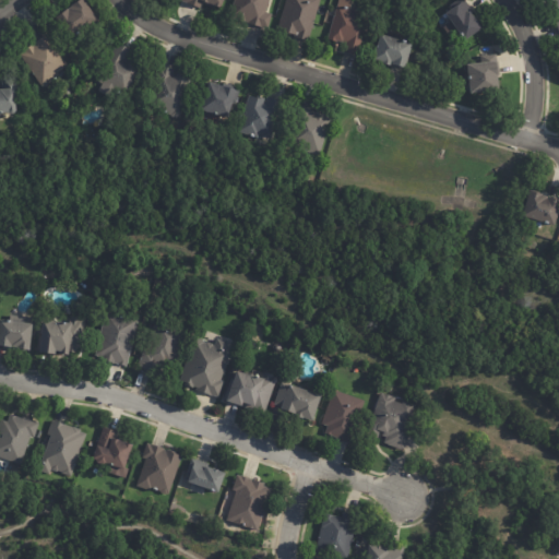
[(75,37),(71,39),(57,19),(72,8),(71,7),(81,0),(83,0),(98,21),(79,34),(80,35),(76,37),(75,37)]
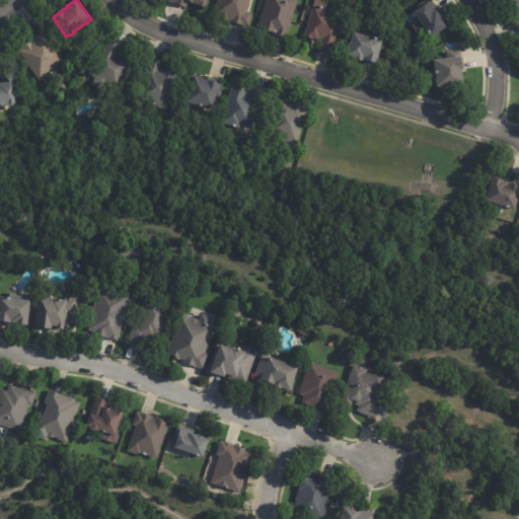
[(209,0),(207,9),(188,3),(186,8),(173,4),(173,3),(168,2),(168,0),(209,0)]
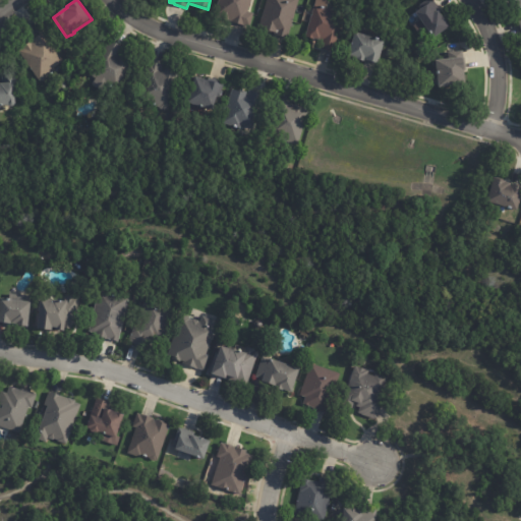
[(251,0),(248,12),(254,13),(250,27),(244,25),(244,26),(224,20),(225,18),(215,15),(219,0),(251,0)]
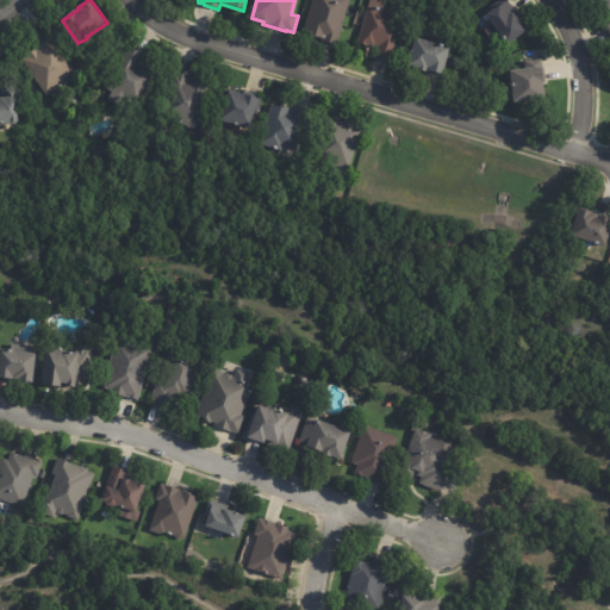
[(350,0),(337,47),(322,42),(322,39),(319,38),(318,41),(303,36),(312,0),(350,0)]
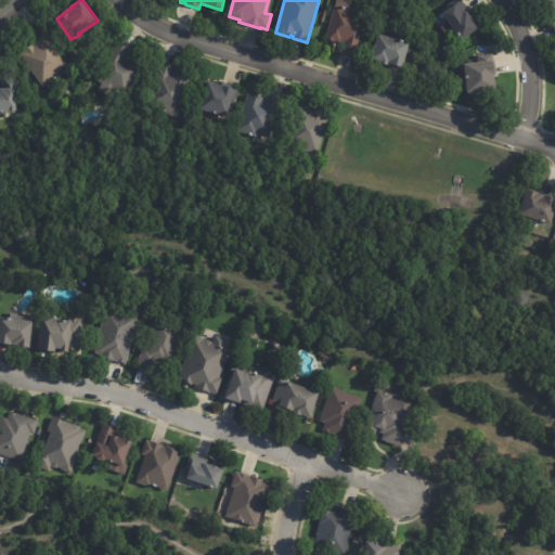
[(353,57),(341,53),(345,43),(340,42),(340,43),(335,42),(326,40),(335,5),(336,5),(337,0),(347,0),(351,1),(349,9),(372,15),(360,59),(353,57)]
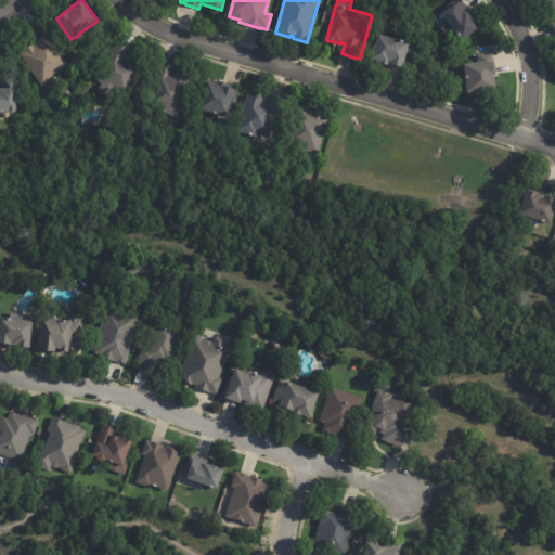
[(462,0),(463,1),(470,12),(468,14),(479,30),(462,42),(442,14),(449,10),(447,7),(455,0),(462,0)]
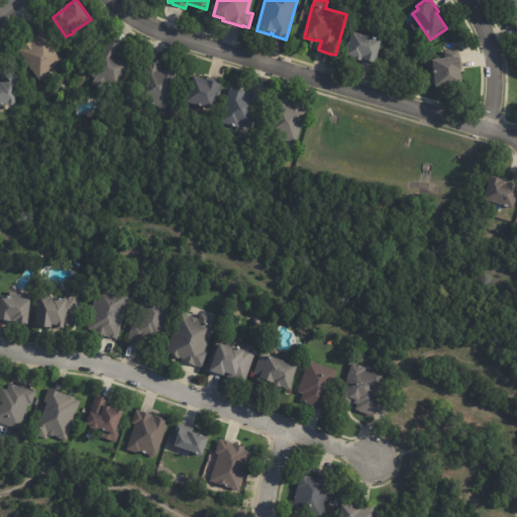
[(60,65),(56,68),(59,72),(57,73),(56,72),(53,74),(46,78),(46,79),(43,82),(41,82),(40,82),(19,52),(23,48),(23,47),(32,40),(43,32),(64,62),(60,65)]
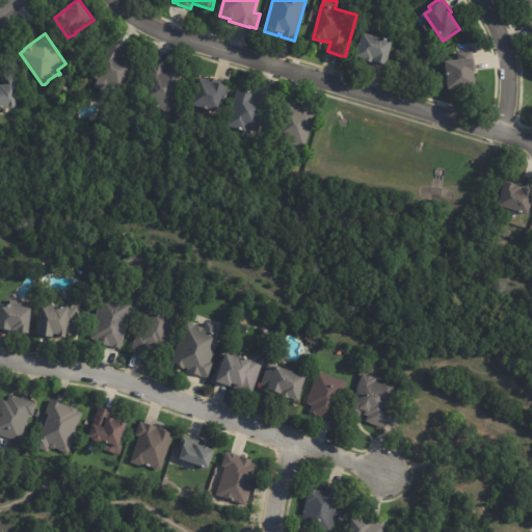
[(368,35),(394,44),(387,67),(373,62),(372,65),(365,62),(365,61),(355,58),(363,33),(368,35)]
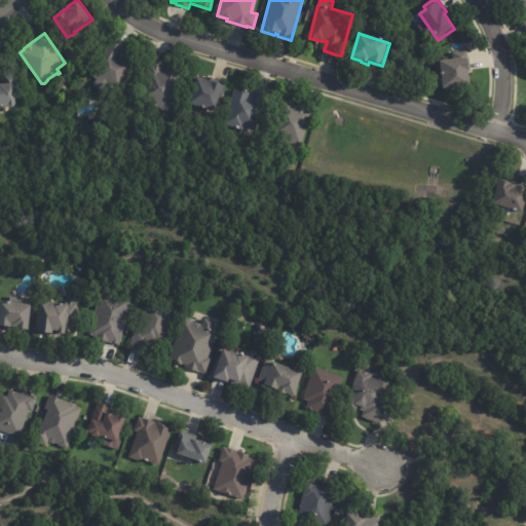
[(113,41),(124,48),(120,54),(123,57),(125,52),(138,60),(119,91),(91,74),(112,40),(113,41)]
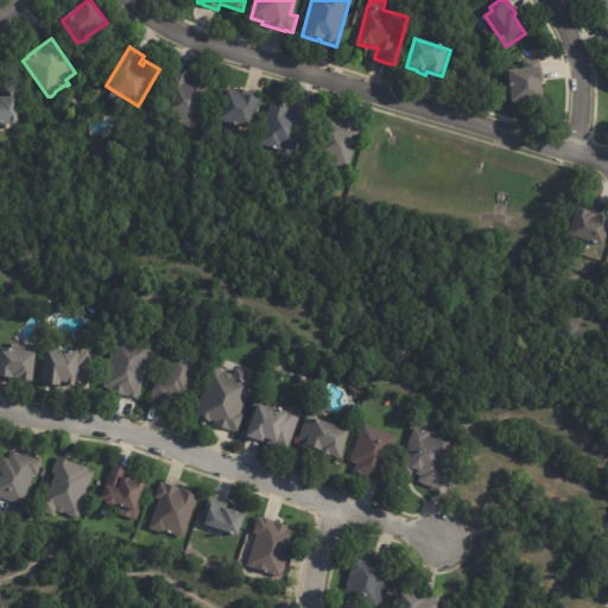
[(454,57),(464,62),(462,69),(451,65),(454,57)]
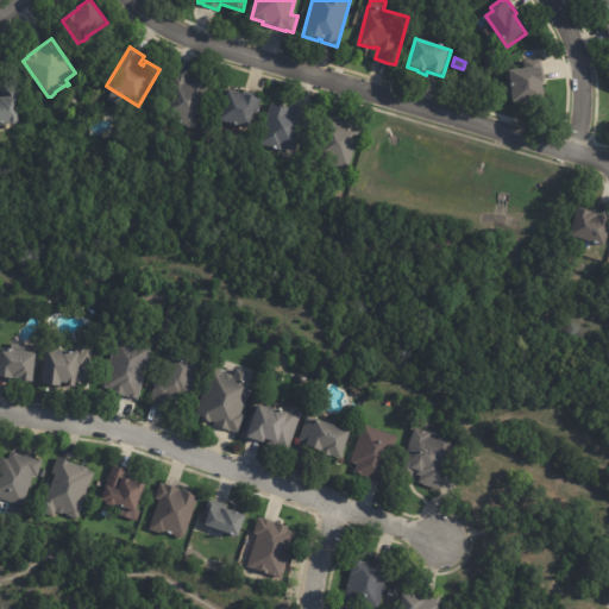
[(545,81),(546,82),(544,82),(545,99),(513,102),(513,99),(510,99),(509,98),(508,92),(512,89),(509,70),(525,69),(523,61),(541,58),(542,67),(544,67),(545,81)]
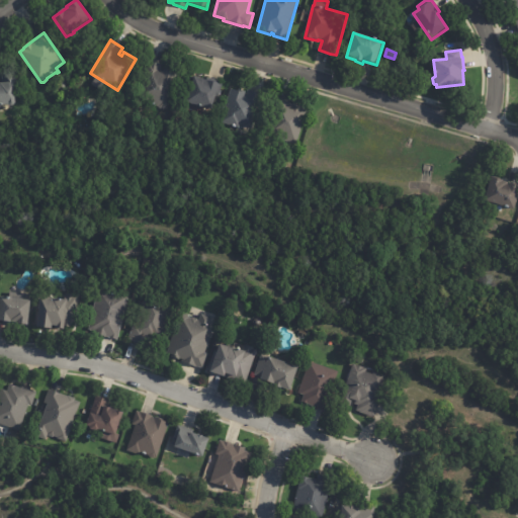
[(151,62),(163,65),(162,69),(165,69),(165,70),(178,73),(169,108),(139,100),(148,62),(151,62)]
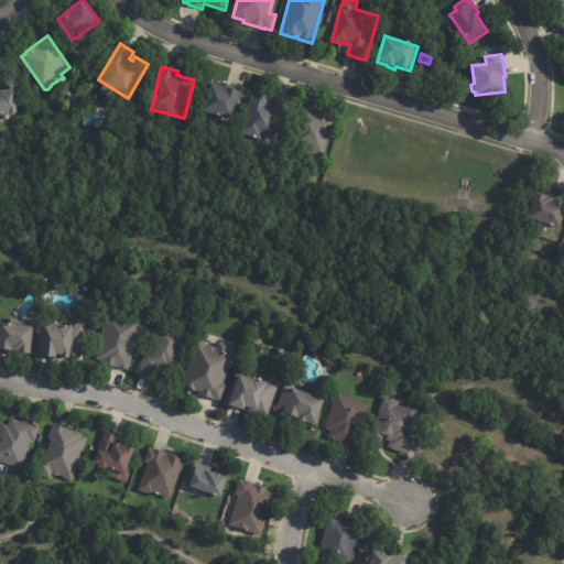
[(13,90),(15,114),(14,116),(10,117),(9,115),(0,115),(0,90),(3,90),(3,84),(14,83),(15,90),(13,90)]
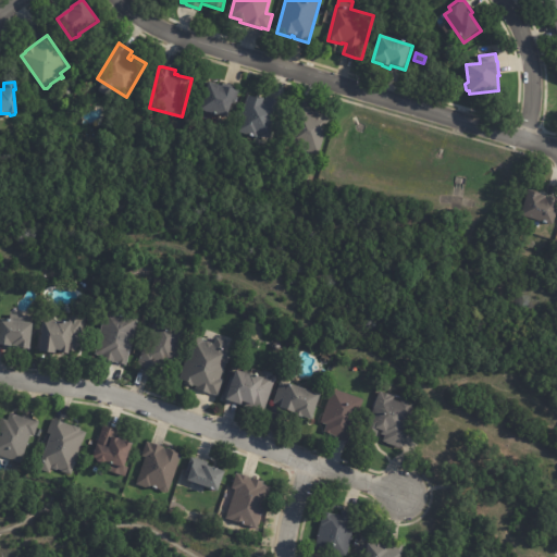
[(220,86),(223,87),(224,84),(239,88),(235,106),(232,106),(229,120),(200,112),(209,83),(220,86)]
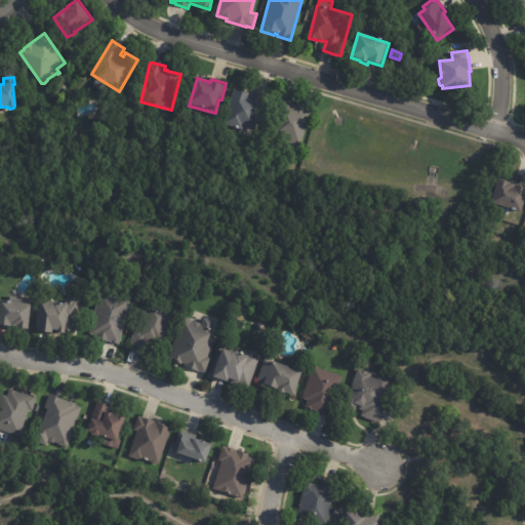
[(251,91),(267,95),(256,131),(245,127),(244,131),(223,125),(234,89),(243,92),(243,91),(250,93),(249,96),(250,97),(251,91)]
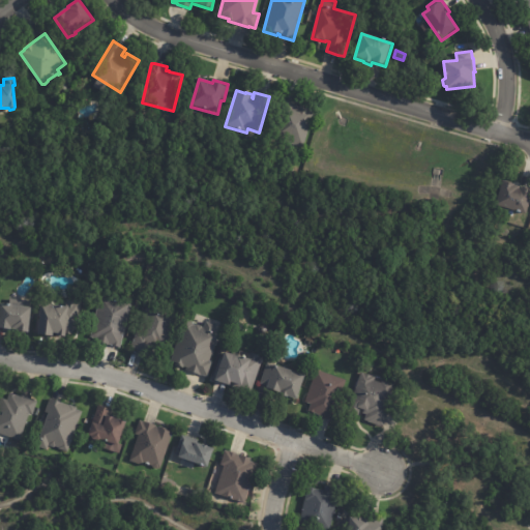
[(296,105),(298,105),(297,106),(300,107),(300,106),(310,109),(310,110),(315,111),(304,148),(275,140),(287,101),(296,105)]
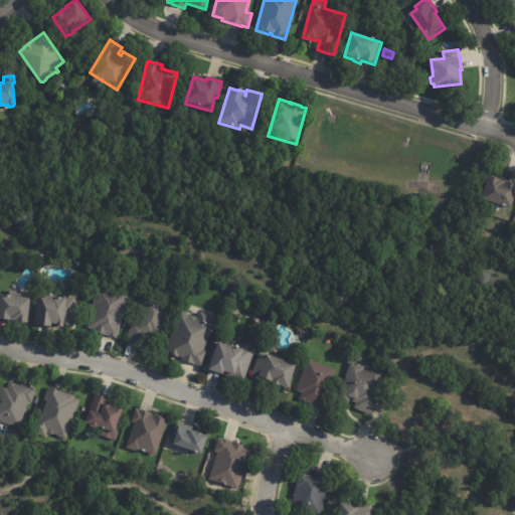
[(505,183),(514,186),(514,200),(512,210),(482,201),(489,176),(502,180),(501,182),(505,183)]
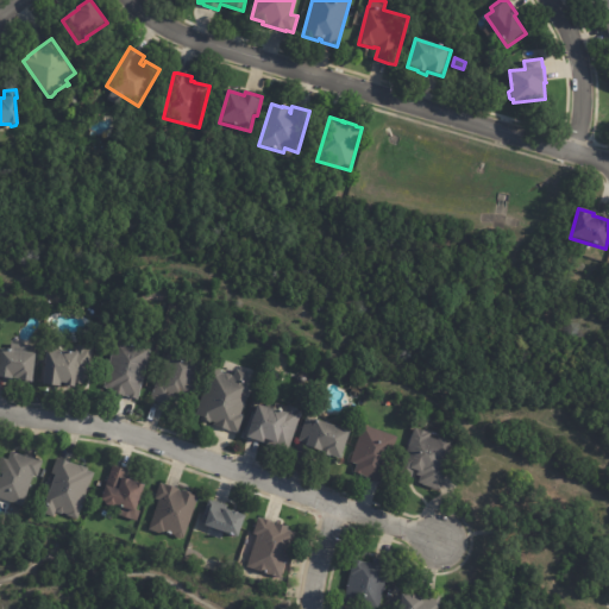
[(137,399),(130,396),(130,395),(126,394),(125,395),(113,393),(113,389),(104,387),(117,338),(151,346),(138,399),(137,399)]
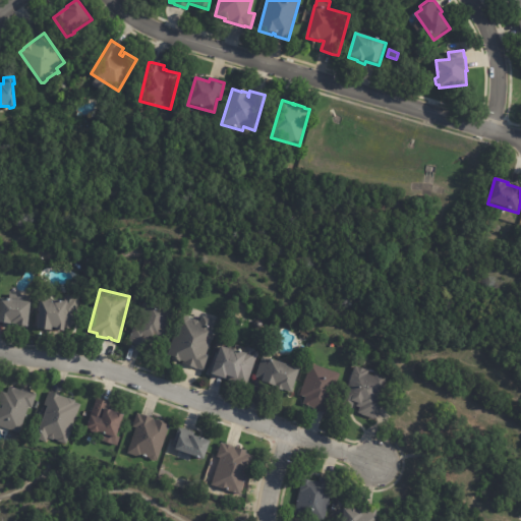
[(78,296),(74,329),(65,328),(65,330),(56,329),(57,326),(52,326),(52,329),(37,327),(41,298),(53,299),(53,298),(65,299),(66,293),(75,294),(75,296),(78,296)]
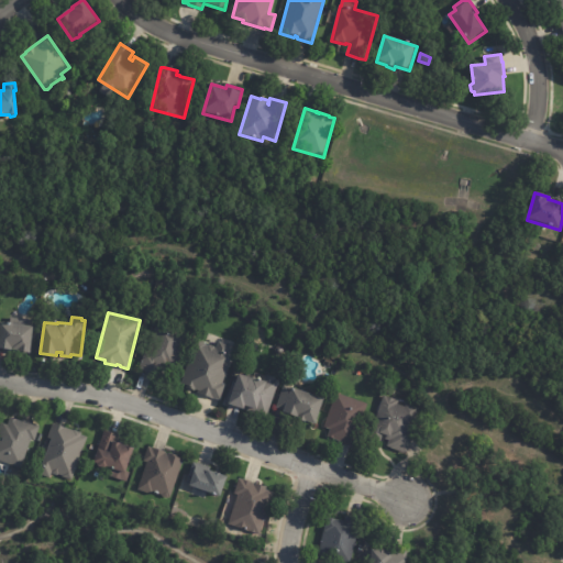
[(0,320),(17,323),(33,324),(30,352),(17,350),(17,349),(11,348),(11,349),(6,349),(6,348),(0,346),(0,320)]
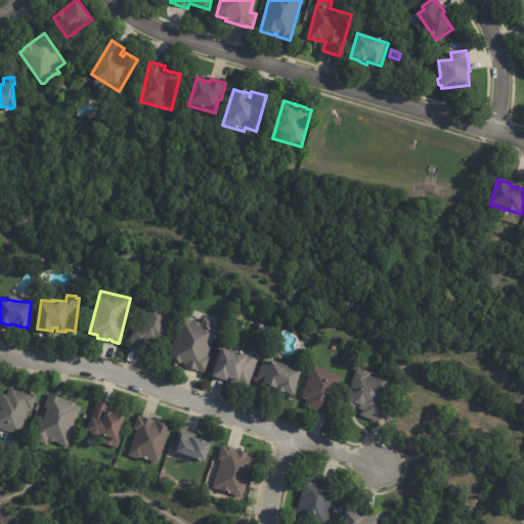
[(142,347),(130,342),(137,321),(139,322),(146,300),(175,309),(163,345),(147,340),(144,348),(142,347)]
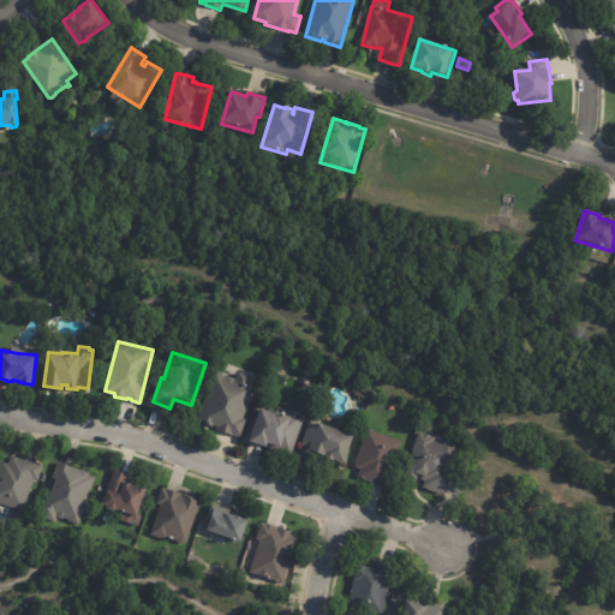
[(226,375),(236,377),(234,378),(237,380),(239,371),(252,376),(245,398),(250,400),(244,418),(248,419),(242,437),(216,429),(218,425),(198,419),(214,370),(226,375)]
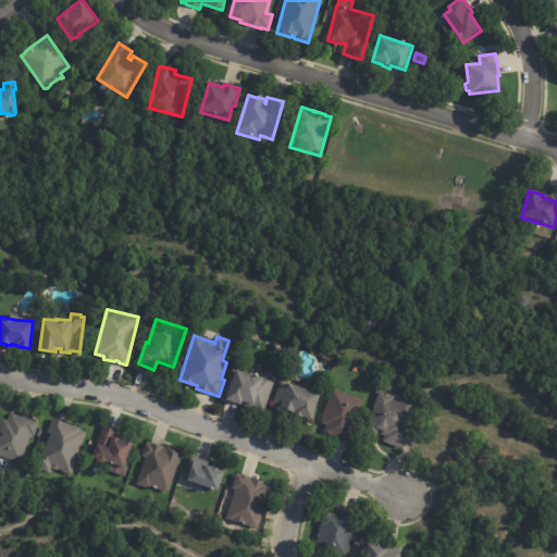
[(251,372),(261,375),(263,369),(274,373),(273,374),(277,375),(264,411),(226,398),(237,368),(249,372),(249,371),(251,372)]
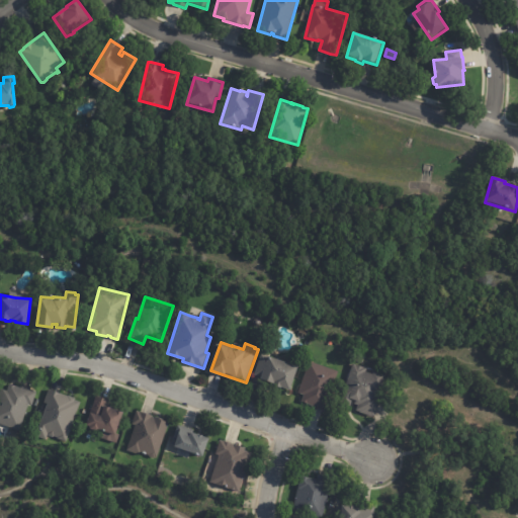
[(268,356),(270,356),(298,366),(290,390),(281,386),(281,387),(273,384),(274,382),(259,377),(260,376),(254,374),(262,354),(268,356)]
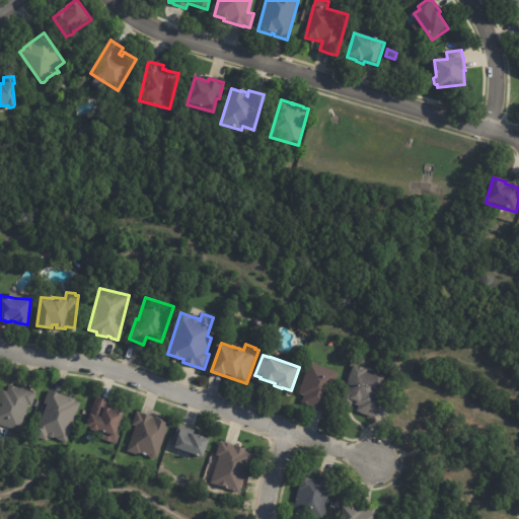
[(323,411),(312,406),(312,405),(302,402),(305,395),(299,393),(310,362),(339,371),(325,412),(323,411)]
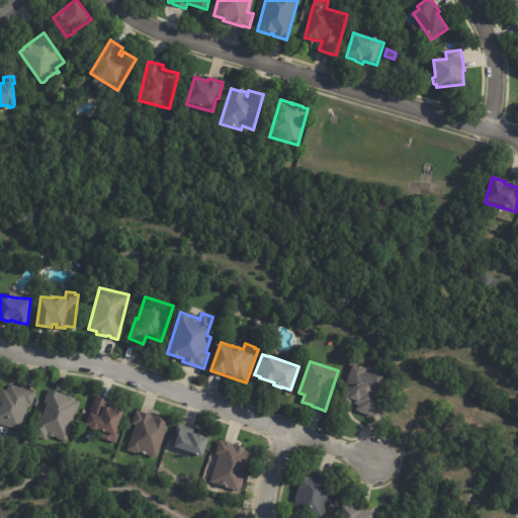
[(368,367),(366,371),(389,378),(375,416),(356,410),(358,405),(354,404),(355,400),(354,400),(351,407),(340,403),(354,362),(368,367)]
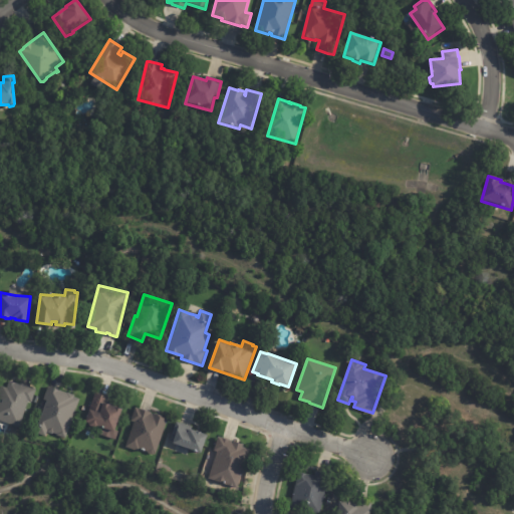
[(11,380),(19,383),(20,381),(34,387),(33,388),(37,389),(32,403),(29,401),(19,428),(0,421),(0,388),(1,384),(7,387),(9,380),(11,380)]
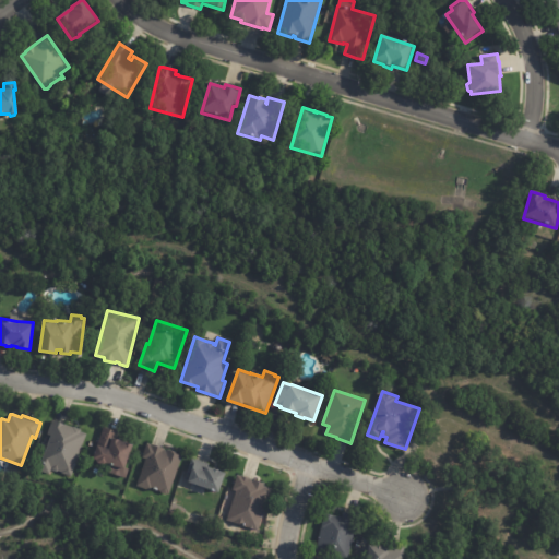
[(55,420),(73,427),(74,426),(82,429),(81,430),(87,433),(71,476),(52,468),(50,475),(38,471),(51,436),(48,433),(54,419),(55,420)]
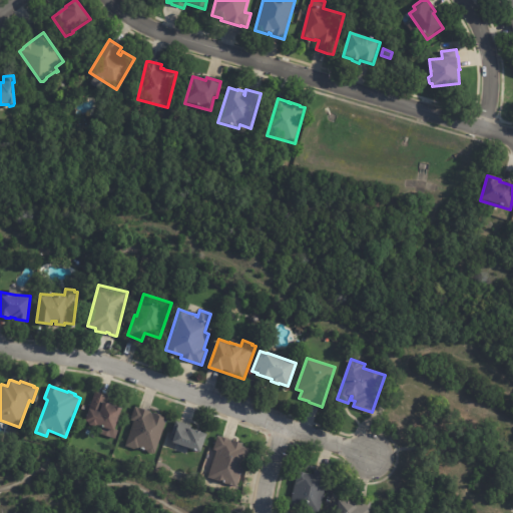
[(97,392),(108,396),(106,402),(110,403),(110,404),(114,405),(114,404),(122,408),(115,429),(119,430),(116,439),(97,432),(99,425),(98,425),(95,426),(89,424),(88,421),(85,420),(95,391),(97,392)]
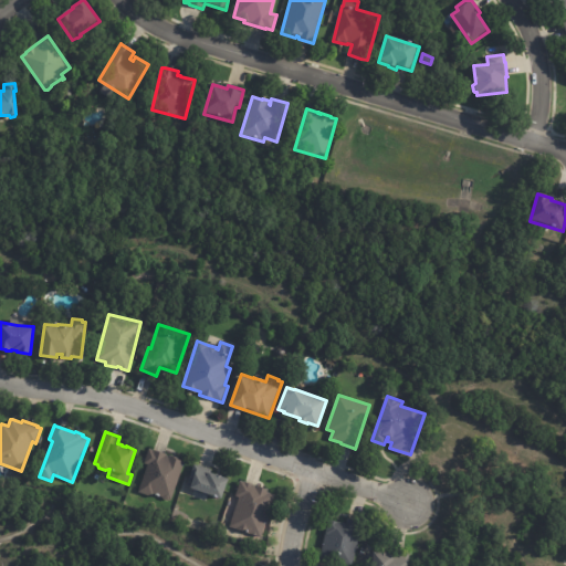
[(155,450),(168,453),(167,454),(169,456),(170,454),(186,460),(171,500),(170,500),(168,501),(164,499),(163,498),(155,494),(154,498),(138,492),(148,464),(145,463),(149,448),(155,450)]
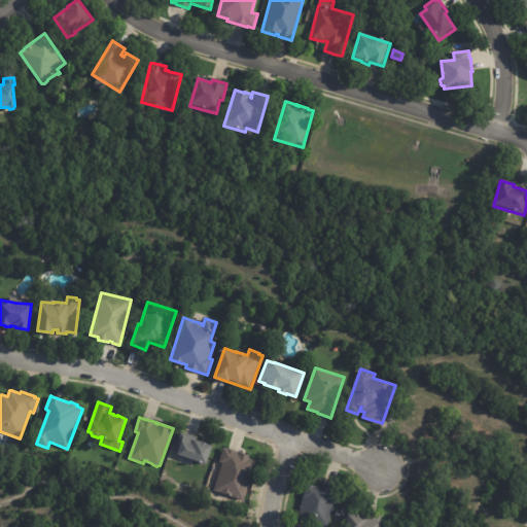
[(186,433),(197,437),(197,440),(213,445),(206,463),(194,459),(192,461),(185,458),(185,457),(177,454),(179,448),(176,447),(181,432),(186,433)]
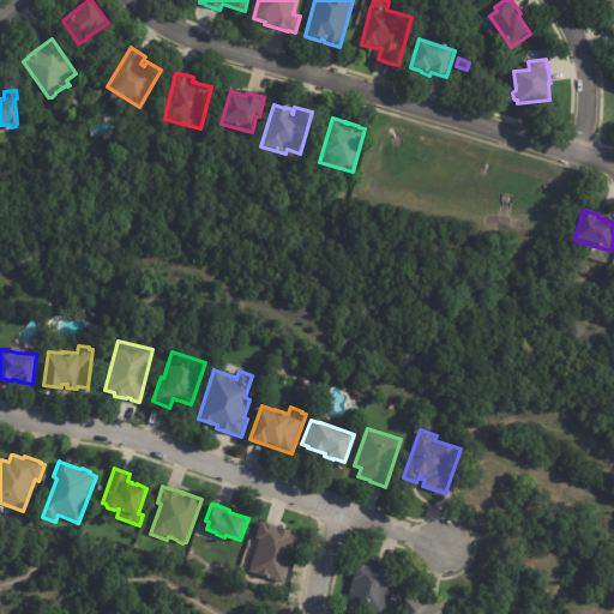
[(268,523),(292,530),(290,534),(299,536),(284,583),(250,572),(260,540),(257,537),(262,521),(268,523)]
